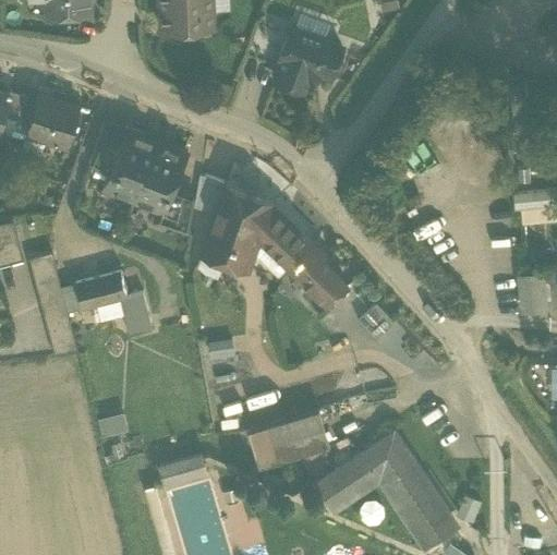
[(86,0),(37,0),(38,4),(44,10),(44,16),(88,14),(86,0)]
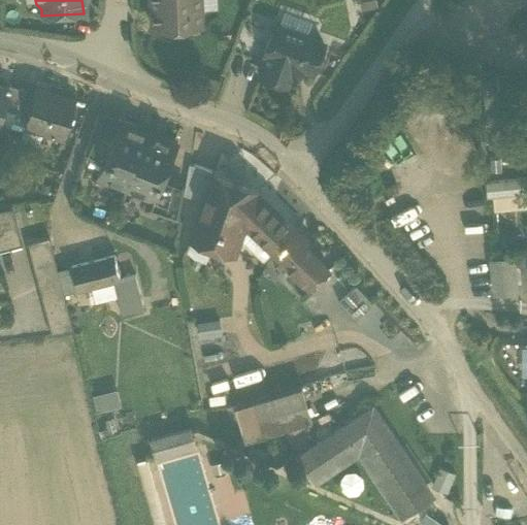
[(198,0),(149,0),(150,29),(172,28),(177,33),(187,33),(191,28),(191,27),(199,27),(198,0)]
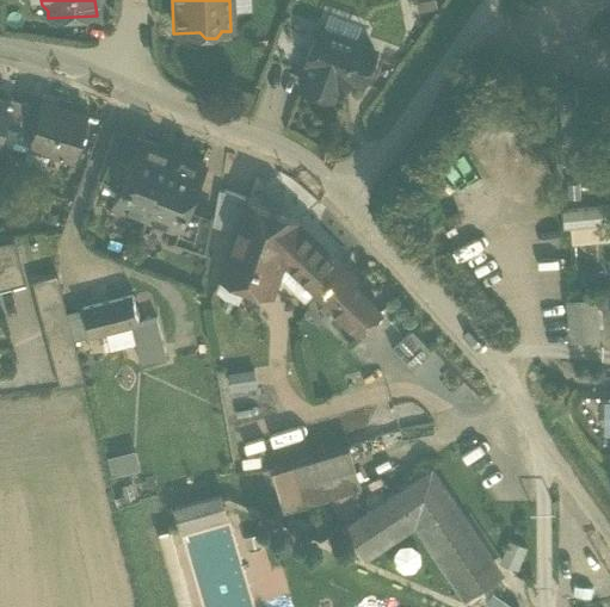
[(312,39),(281,28),(267,61),(303,74),(306,66),(303,64),(312,39)]
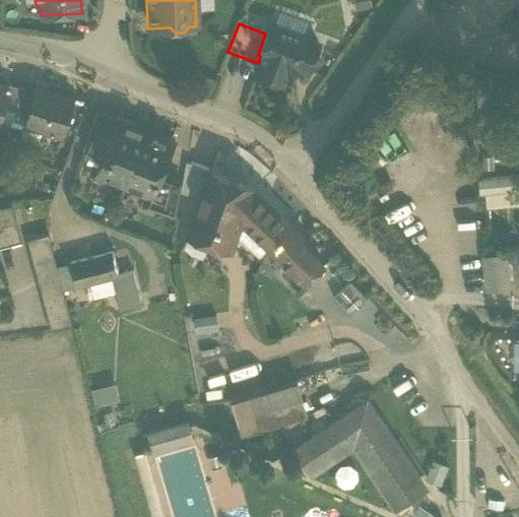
[(317,44),(268,26),(265,34),(258,55),(260,56),(258,63),(254,75),(280,84),(284,72),(294,68),(307,72),(317,44)]
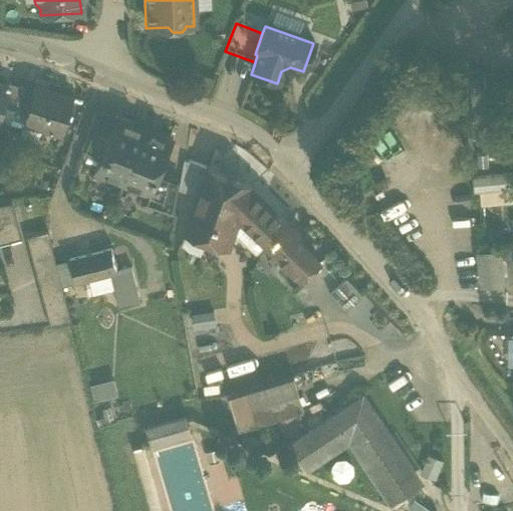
[(21,90),(8,86),(7,87),(7,88),(7,90),(8,90),(2,110),(13,114),(21,90)]
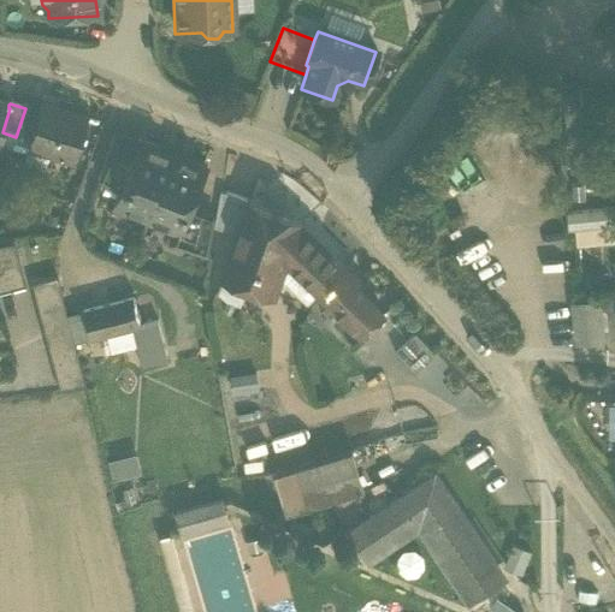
[(0,138),(3,132),(10,108),(9,108),(9,106),(9,105),(6,105),(5,107),(0,105),(0,138)]
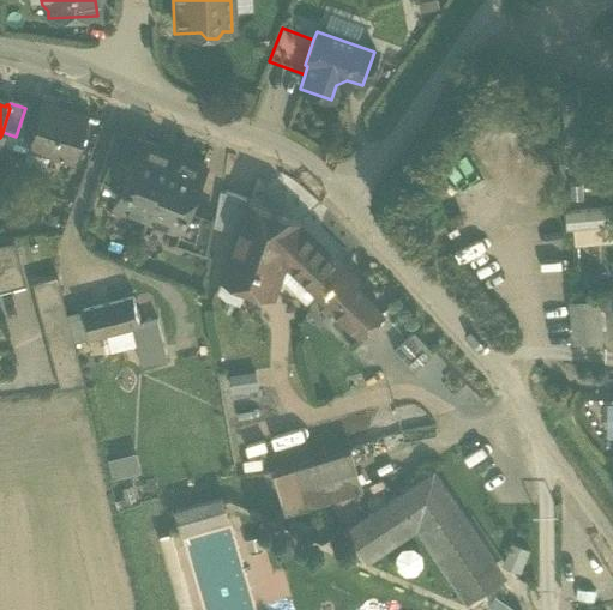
[(84,122),(41,108),(41,107),(38,113),(29,144),(26,151),(28,151),(28,149),(71,163),(71,164),(72,165),(85,121),(84,120),(84,122)]
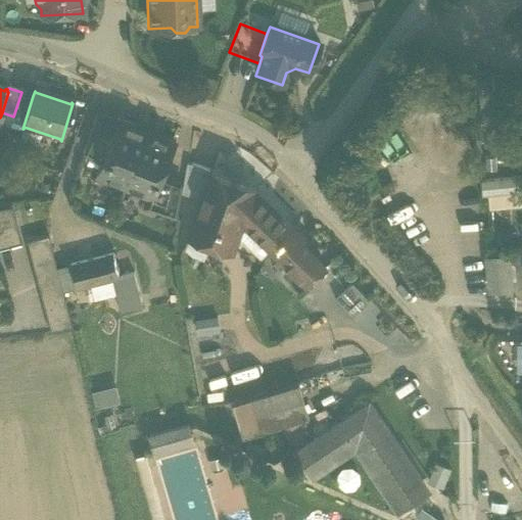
[(33,96),(21,92),(13,116),(12,119),(25,123),(33,96)]
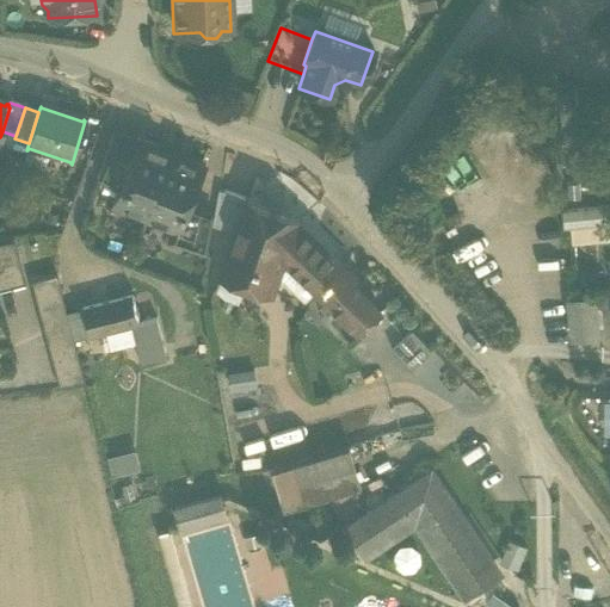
[(135,149),(111,140),(97,180),(118,192),(135,149)]
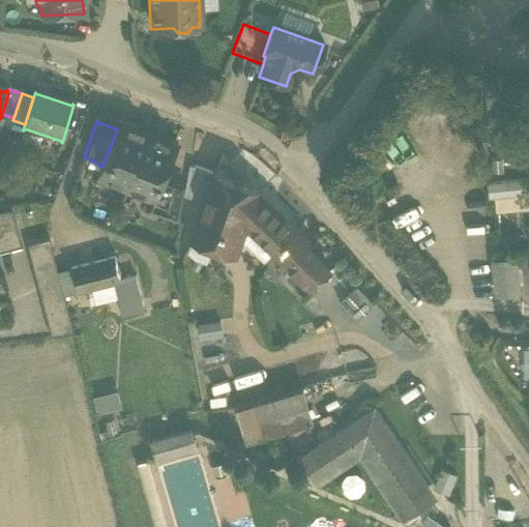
[(148,137),(119,125),(117,129),(103,167),(96,181),(125,193),(148,137)]
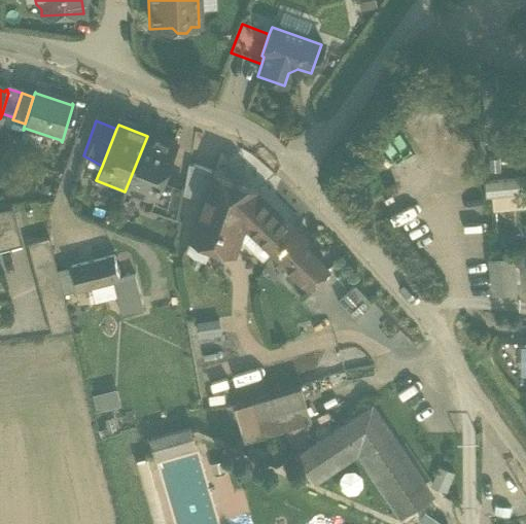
[(147,136),(125,191),(152,203),(153,204),(162,182),(176,147),(147,136)]
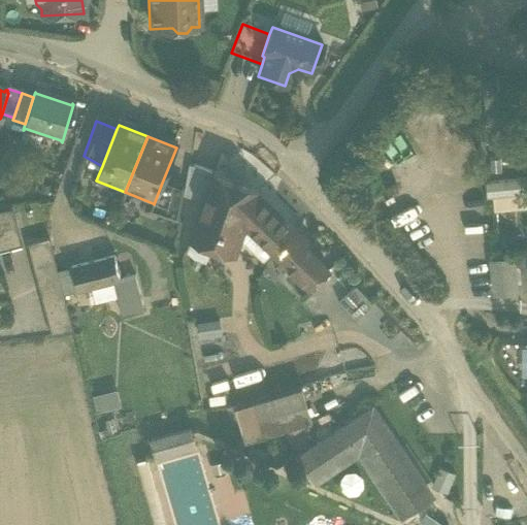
[(212,177),(189,168),(184,191),(183,199),(202,206),(212,177)]
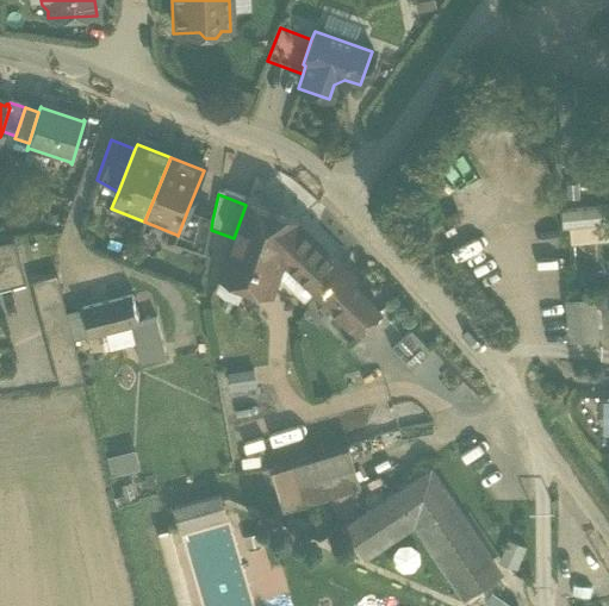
[(298,223),(246,204),(246,205),(234,238),(219,279),(221,280),(216,292),(224,300),(230,283),(271,298),(286,257),(294,261),(306,273),(298,281),(300,293),(308,301),(315,294),(358,337),(379,314),(350,287),(355,282),(298,225),(298,223)]
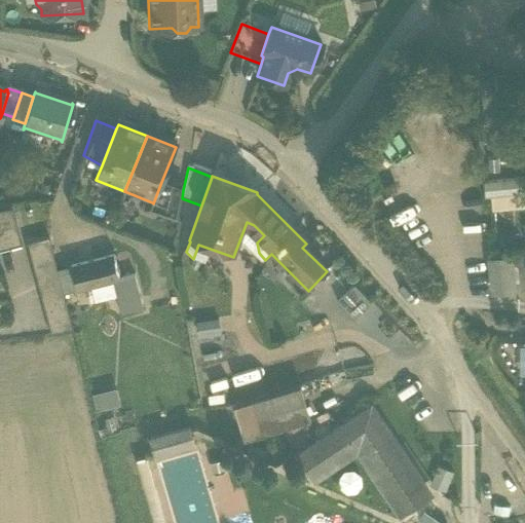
[(513,177),(480,178),(480,195),(486,194),(487,209),(515,208),(513,177)]
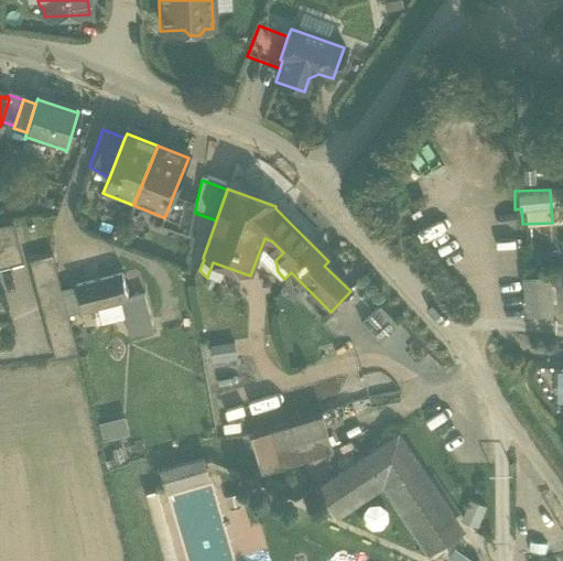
[(196,204),(173,195),(164,218),(163,217),(160,227),(191,238),(195,213),(196,204)]
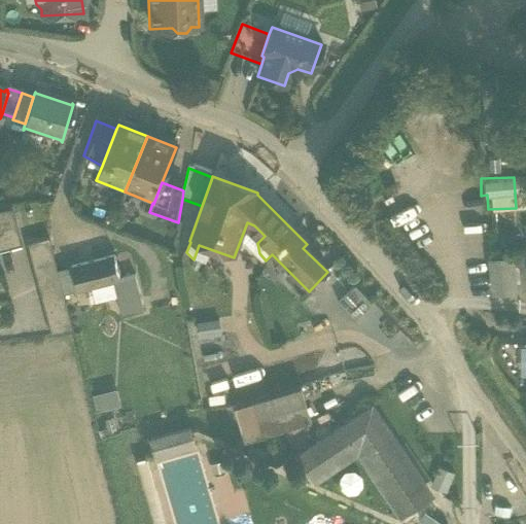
[(13,222),(0,226),(0,253),(21,248),(13,222)]
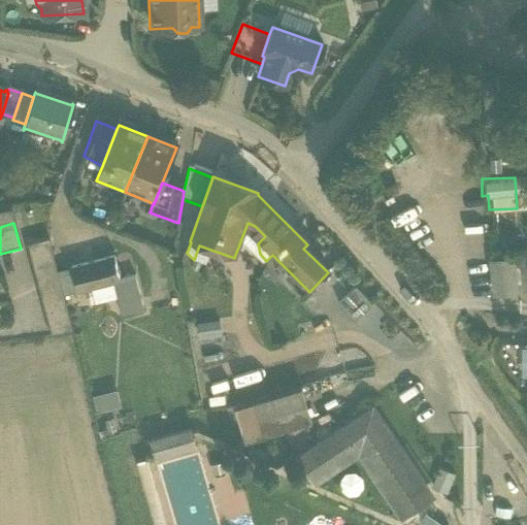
[(34,284),(57,277),(56,273),(47,240),(25,247),(34,284)]
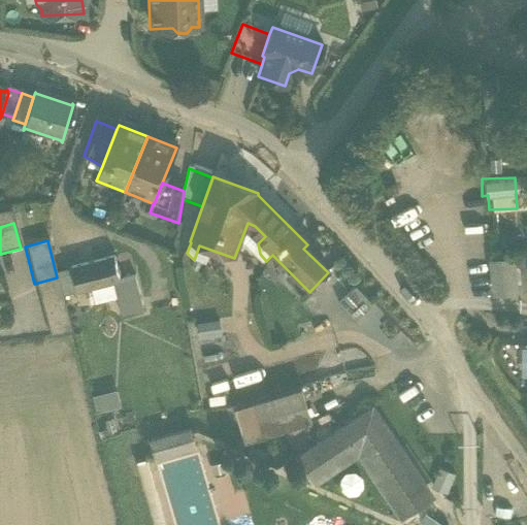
[(113,259),(69,270),(74,292),(74,293),(113,284),(120,282),(113,259)]
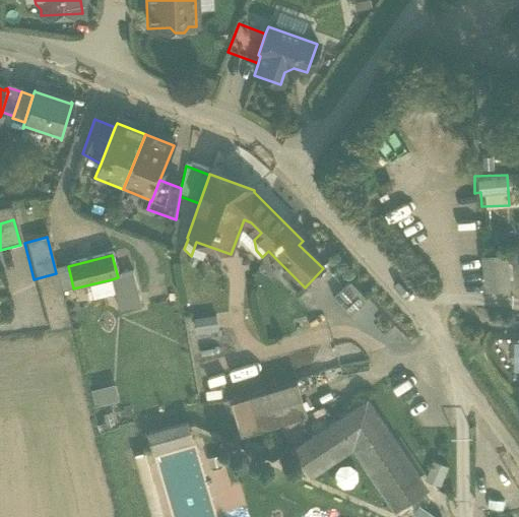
[(518,262),(518,255),(505,256),(507,281),(518,279),(518,262)]
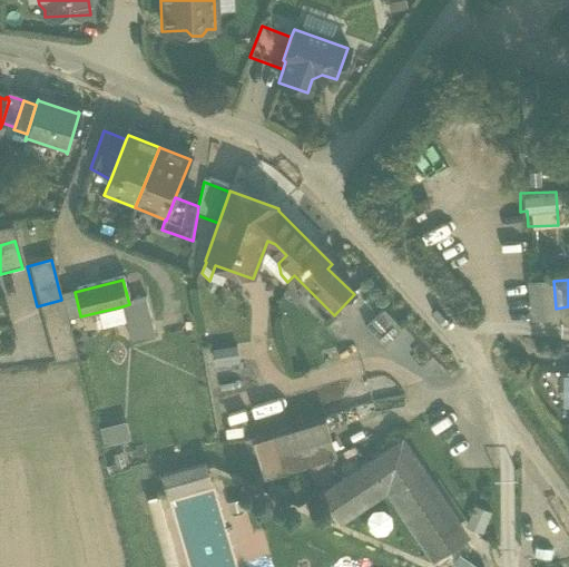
[(553,281),(530,284),(533,320),(557,316),(556,309),(553,281)]
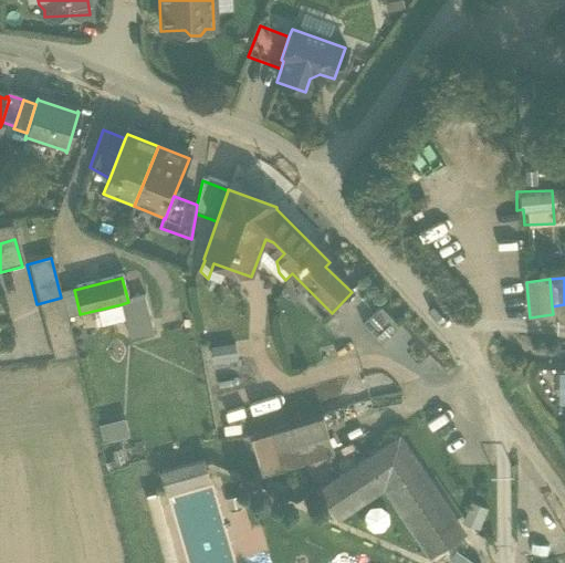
[(80,313),(74,290),(60,293),(61,298),(65,316),(80,313)]
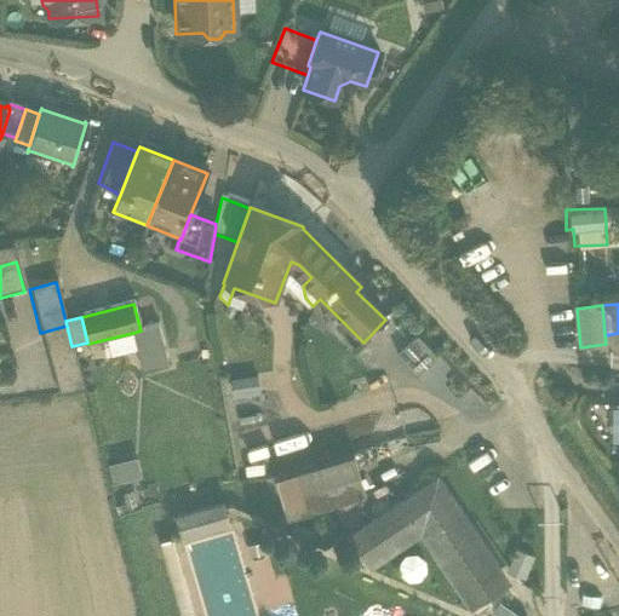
[(47,357),(73,351),(72,346),(67,326),(40,333),(47,357)]
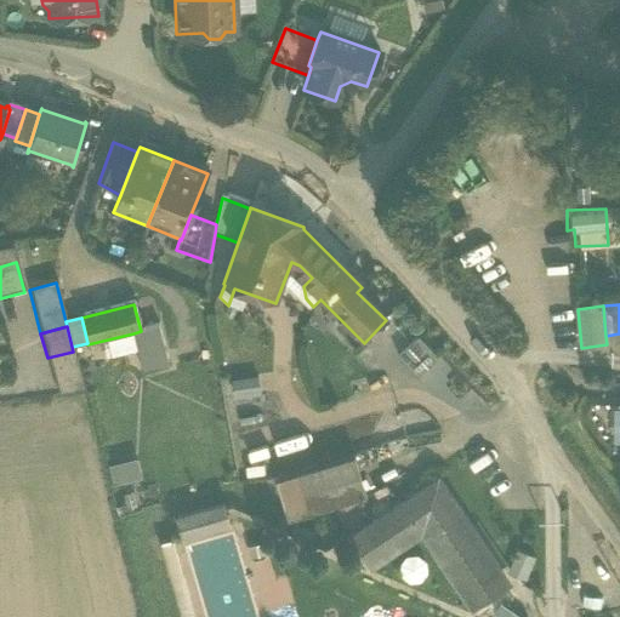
[(158,326),(141,331),(134,333),(144,376),(169,370),(158,326)]
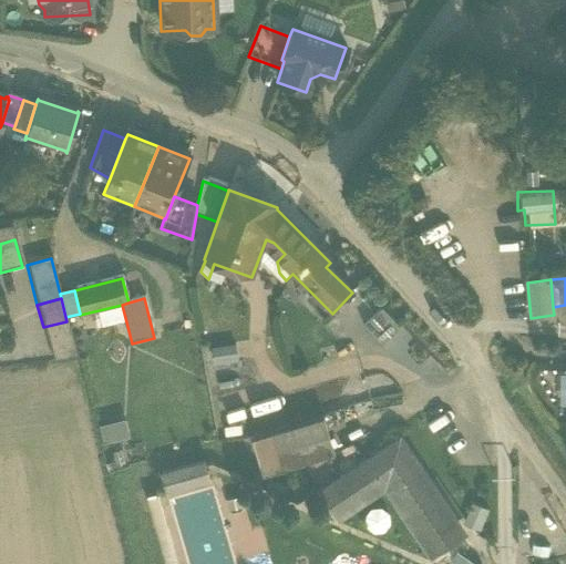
[(400,328),(382,309),(362,327),(381,347),(400,328)]
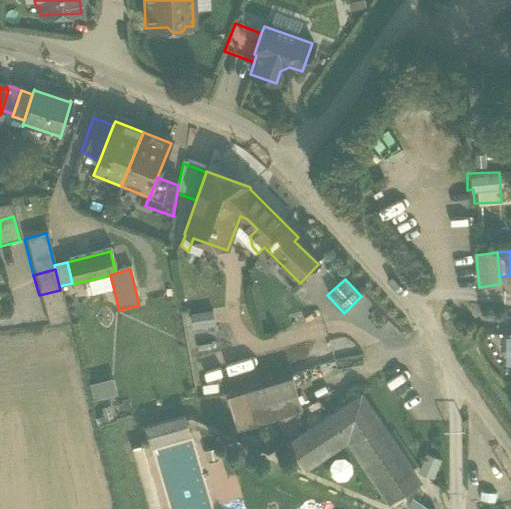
[(60,290),(39,295),(47,329),(70,326),(60,290)]
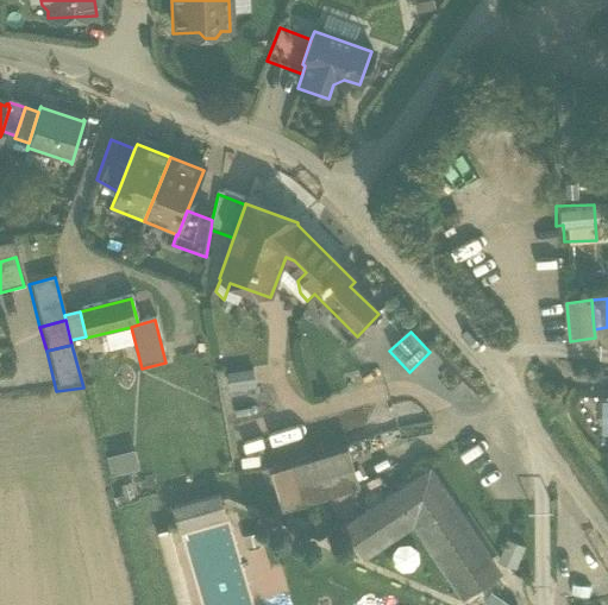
[(251,372),(226,375),(227,391),(252,389),(251,372)]
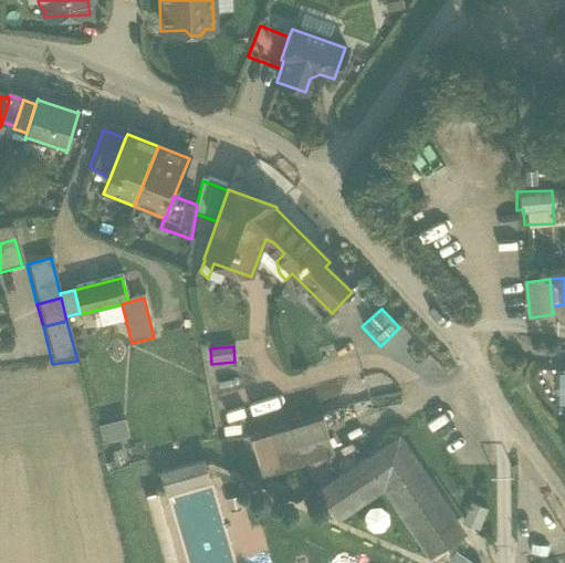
[(325,420),(253,441),(264,477),(336,456),(325,420)]
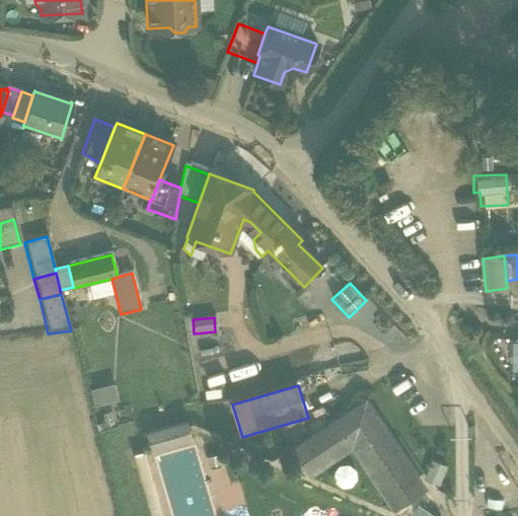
[(109,386),(95,390),(100,406),(114,401),(109,386)]
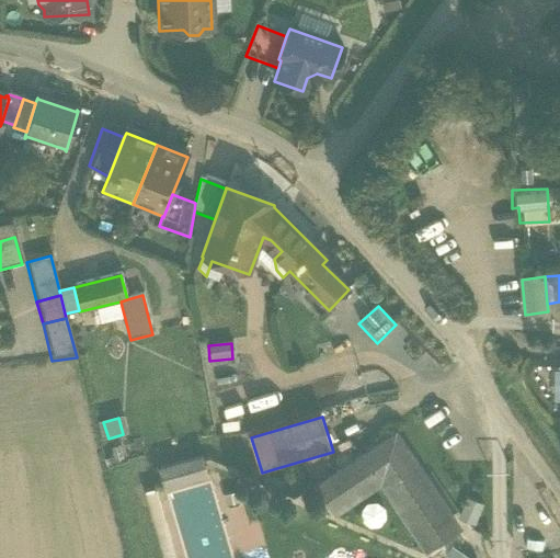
[(464,531),(398,431),(315,486),(336,519),(379,490),(383,488),(426,555),(464,531)]
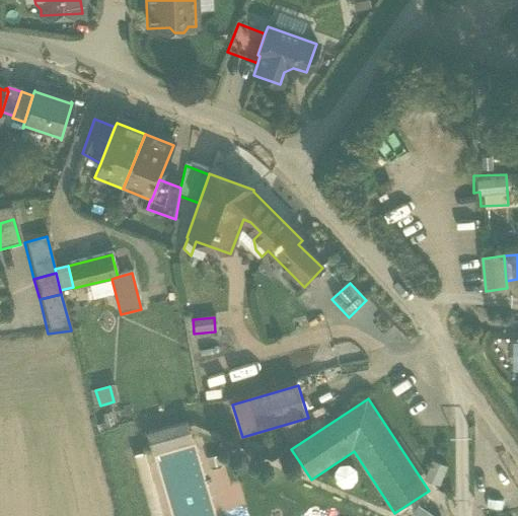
[(188,424),(147,436),(151,451),(193,439),(191,433),(188,424)]
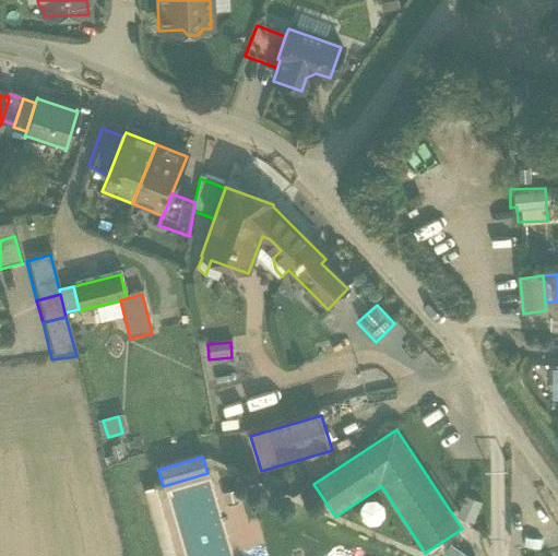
[(463,522),(479,532),(489,513),(474,505),(472,507),(463,522)]
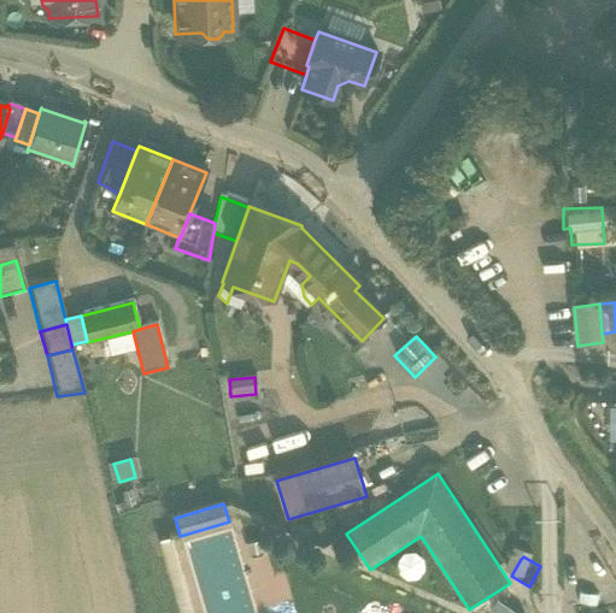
[(527,612),(509,599),(499,612),(527,612)]
